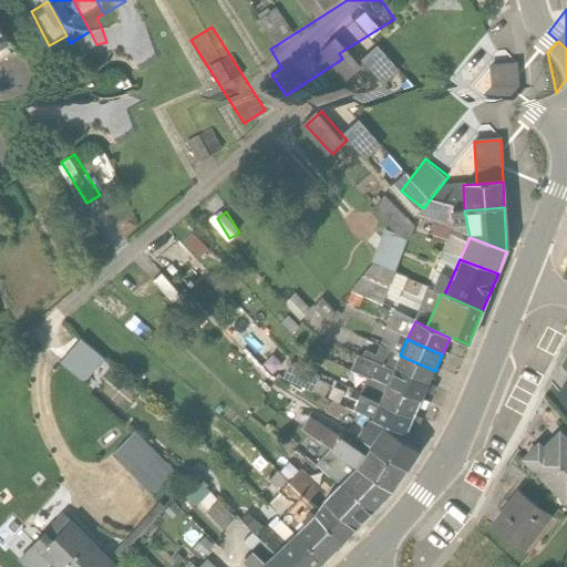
[(101,363),(76,341),(60,360),(84,382),(101,363)]
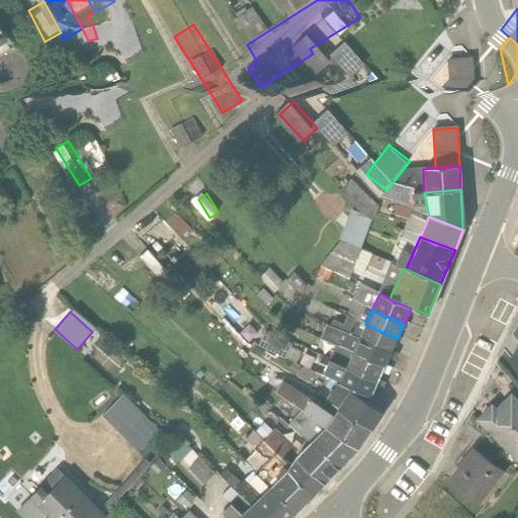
[(358,339),(391,353),(398,339),(365,325),(358,339)]
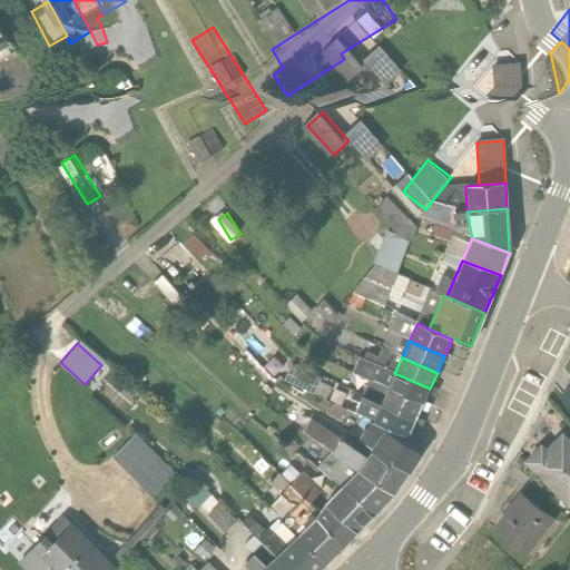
[(387,387),(423,403),(430,389),(394,373),(387,387)]
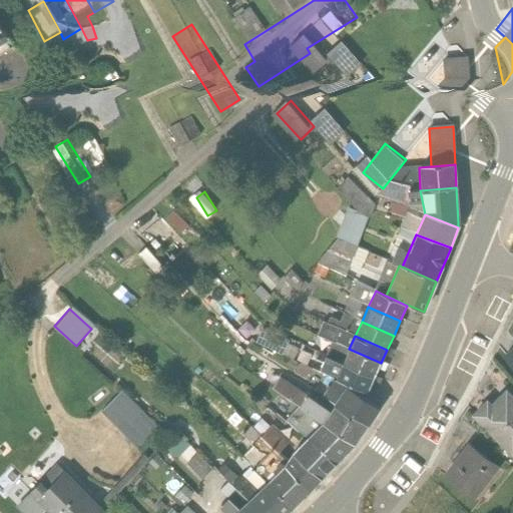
[(512,346),(501,357),(512,369),(512,346)]
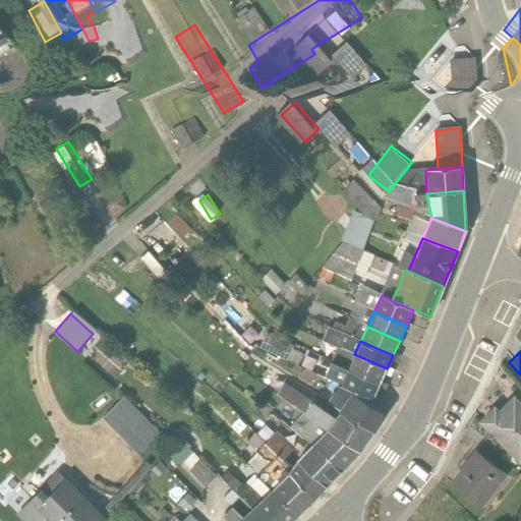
[(348,369),(381,385),(387,368),(354,354),(348,369)]
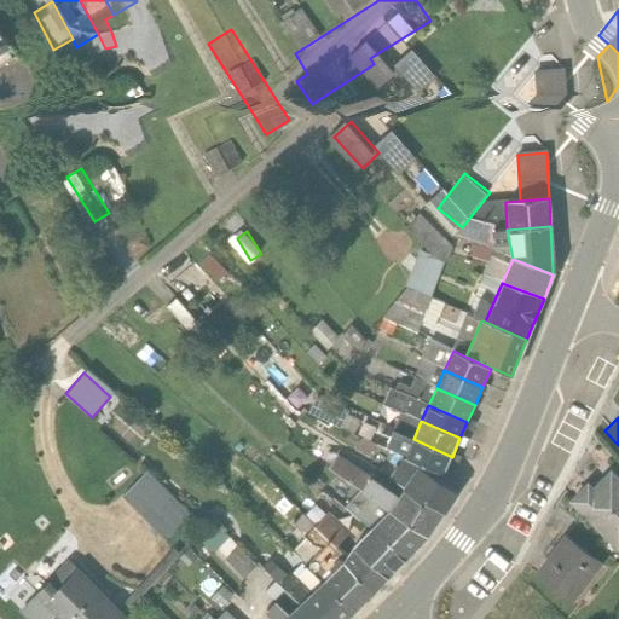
[(405,456),(444,474),(452,457),(414,439),(405,456)]
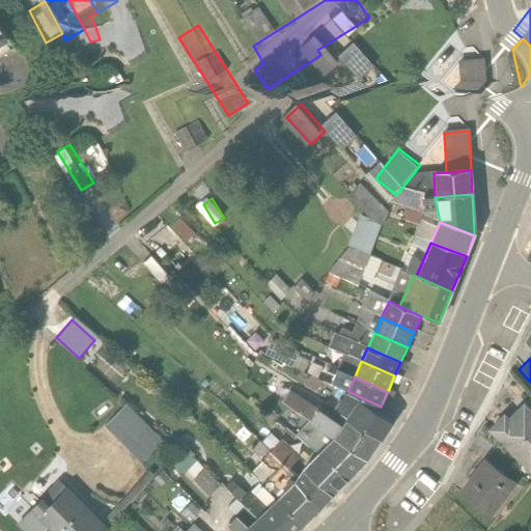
[(345,421),(380,442),(392,423),(358,400),(345,421)]
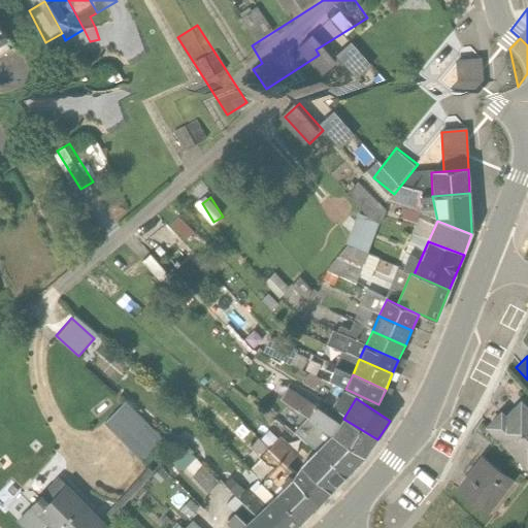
[(527,408),(521,401),(506,416),(502,413),(486,428),(495,441),(527,473),(527,408)]
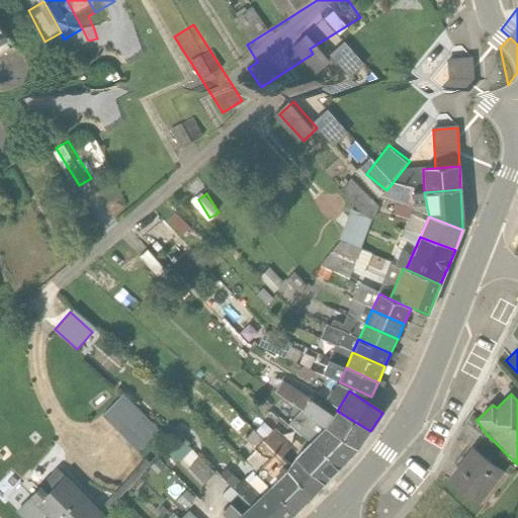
[(156,437),(120,395),(99,412),(136,454),(156,437)]
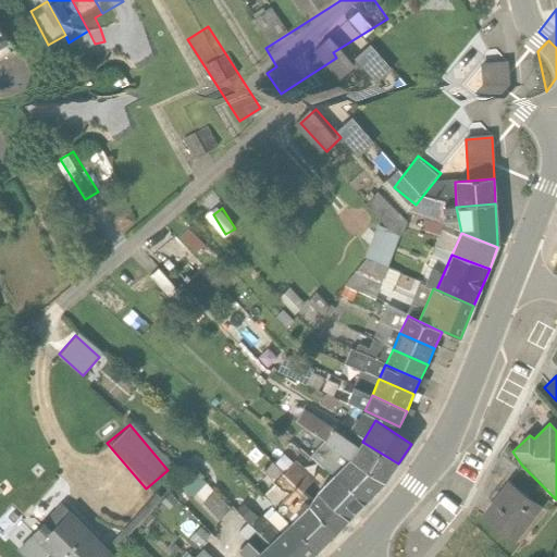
[(350,459),(386,483),(398,463),(362,442),(350,459)]
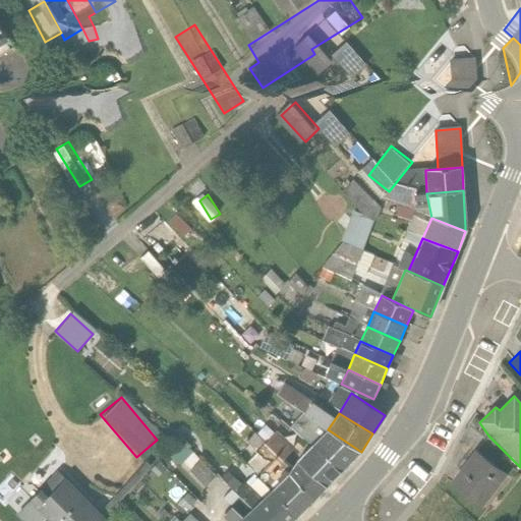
[(345,470),(361,452),(328,429),(314,443),(345,470)]
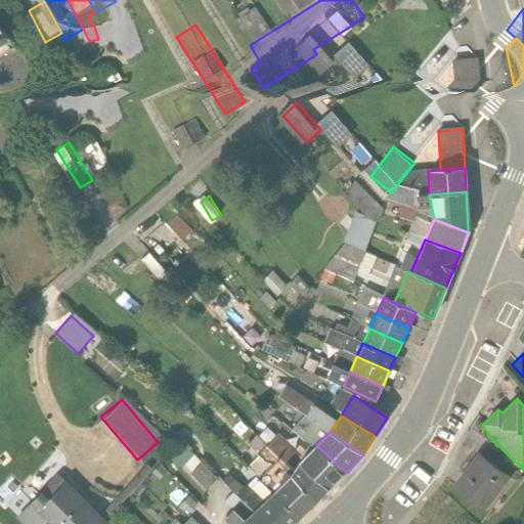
[(282,435),(272,444),(289,461),(298,451),(282,435)]
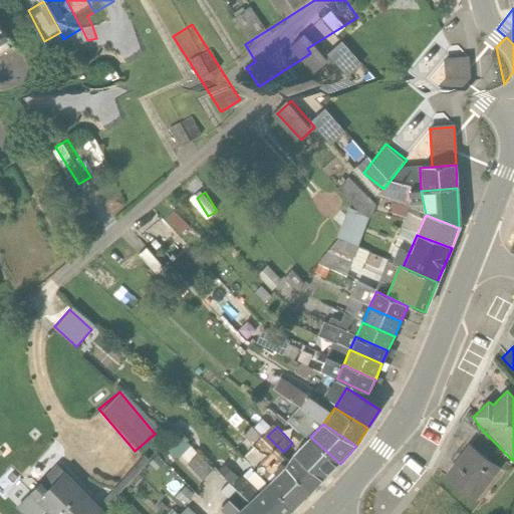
[(321,481),(340,464),(310,437),(294,455),(321,481)]
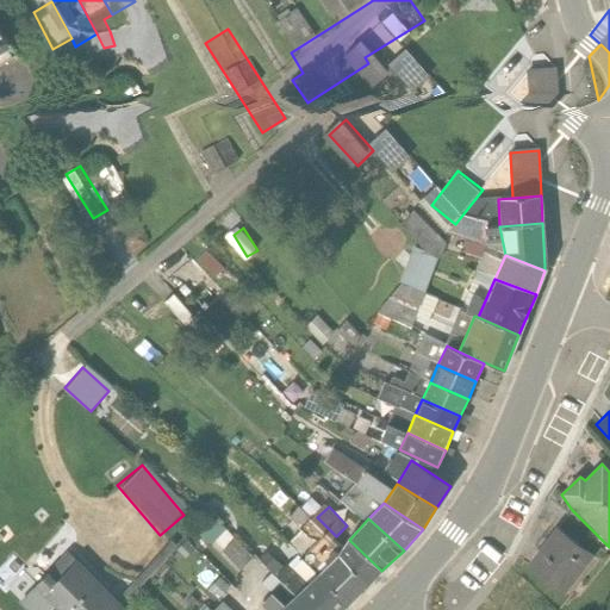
[(595,558),(556,527),(526,566),(562,598),(595,558)]
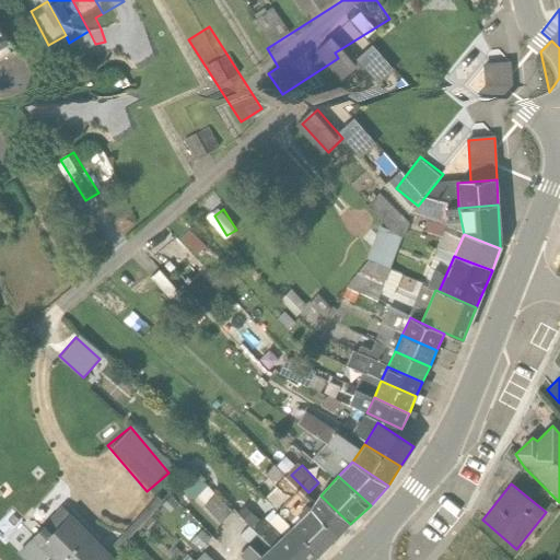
[(307,511),(336,538),(350,524),(321,496),(307,511)]
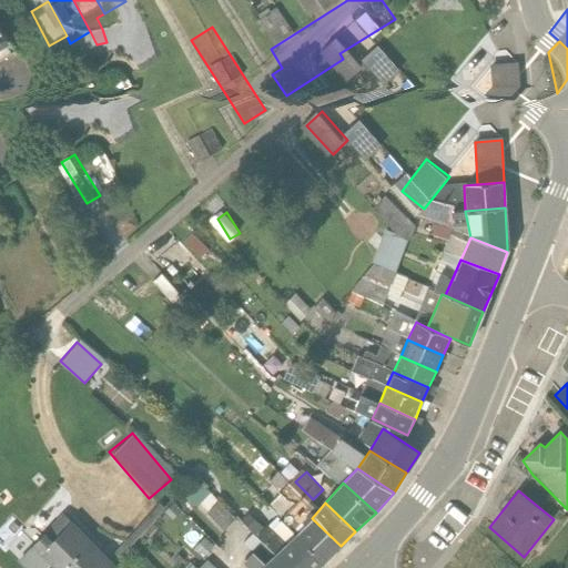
[(324,563),(341,546),(312,518),(295,535),(324,563)]
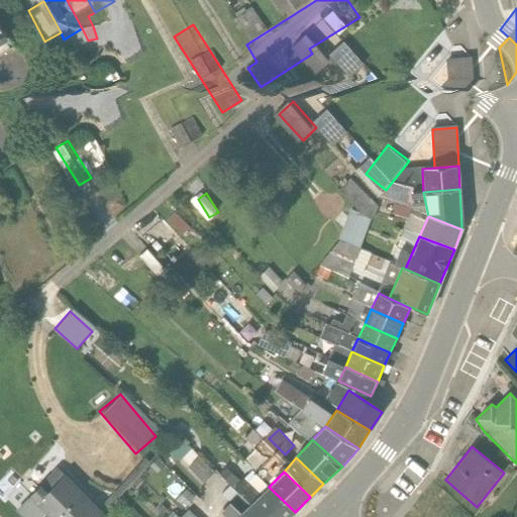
[(99,516),(100,516),(62,477),(34,503),(46,516),(99,516)]
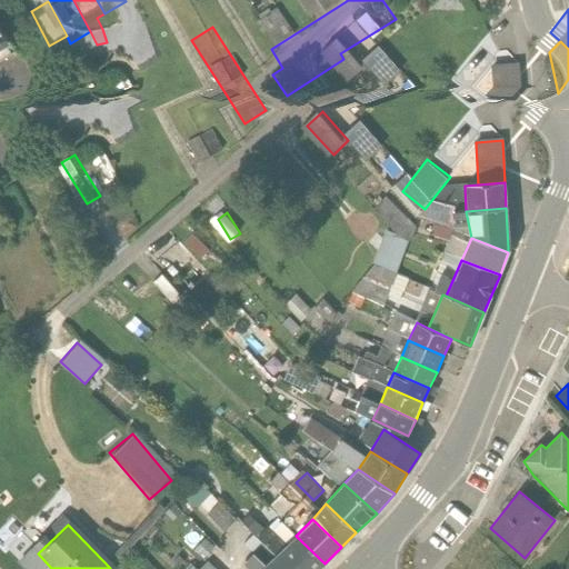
[(276,557),(287,568),(319,568),(325,563),(296,536),(276,557)]
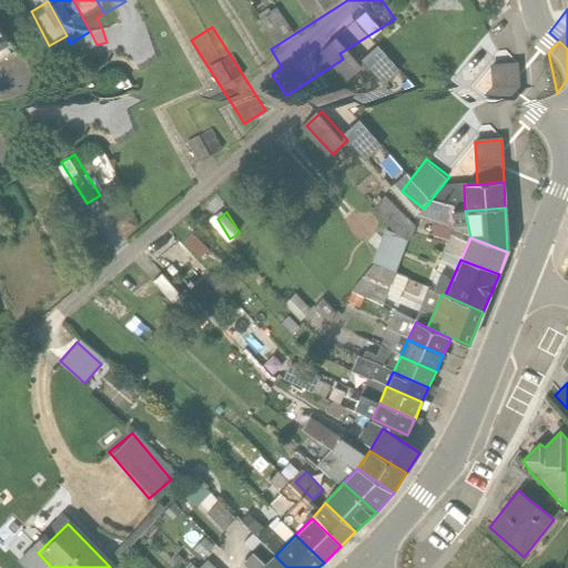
[(286,567),(275,556),(262,567),(286,567)]
